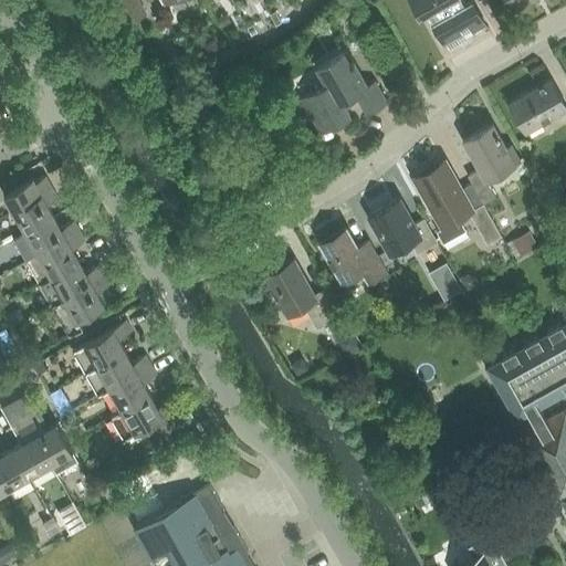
[(111,0),(125,24),(148,11),(140,0),(111,0)]
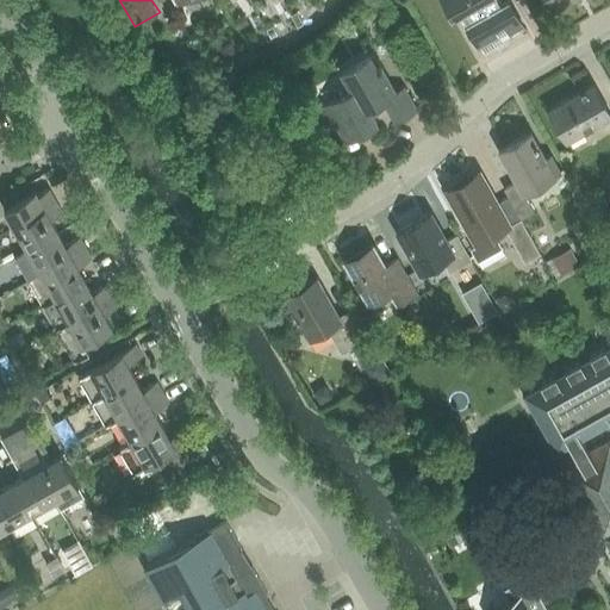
[(481,53),(524,27),(508,0),(442,0),(453,19),(460,14),(481,53)]
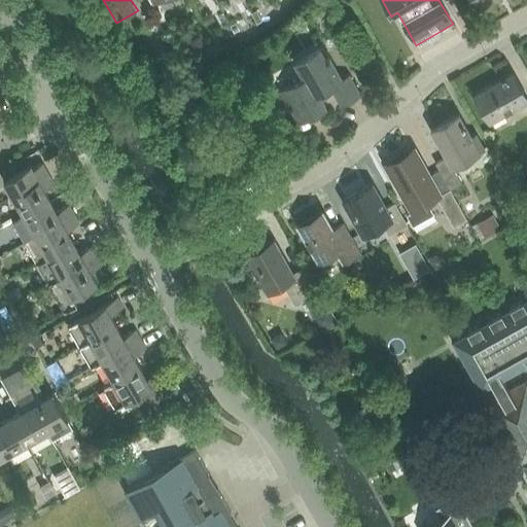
[(472,0),(479,9),(494,0),(472,0)]
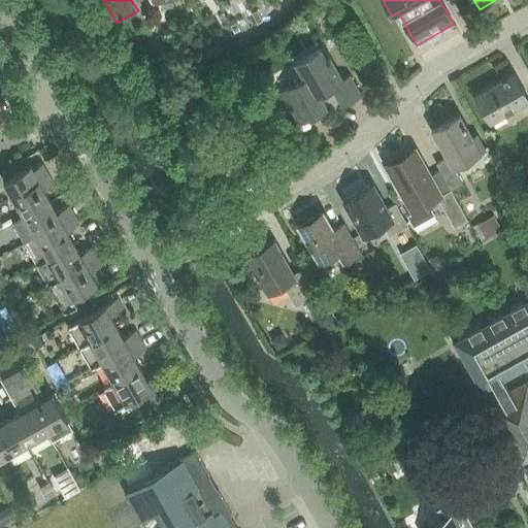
[(257,10),(252,13),(257,24),(262,21),(257,10)]
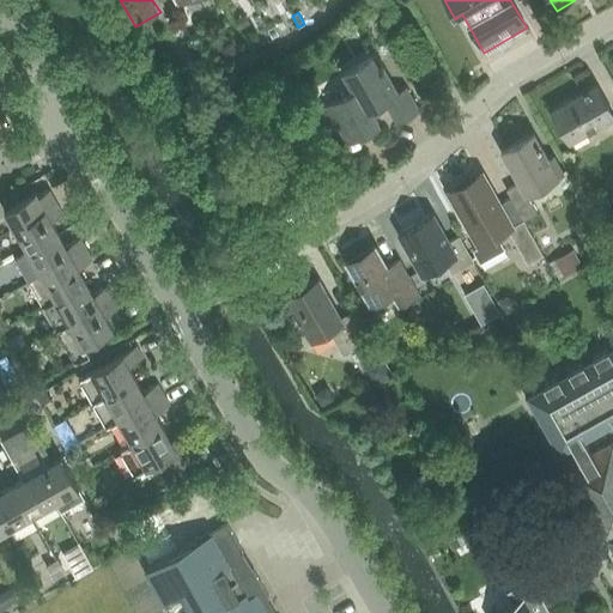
[(244,14),(236,19),(241,29),(250,24),(244,14)]
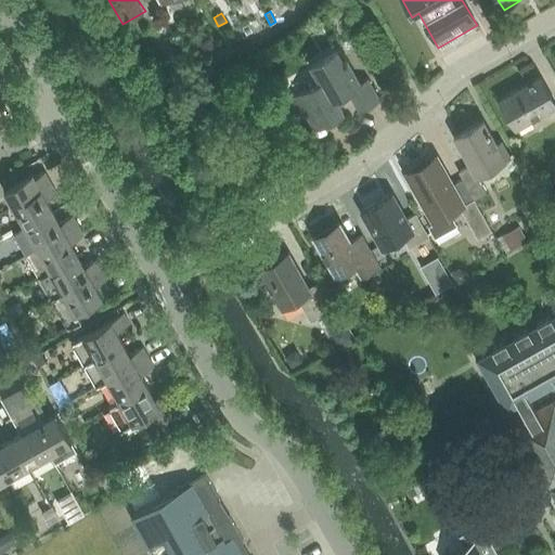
[(320,84),(294,98),(312,130),(344,113),(336,99),(348,92),(359,112),(379,100),(369,79),(360,84),(340,49),(310,66),(320,84)]
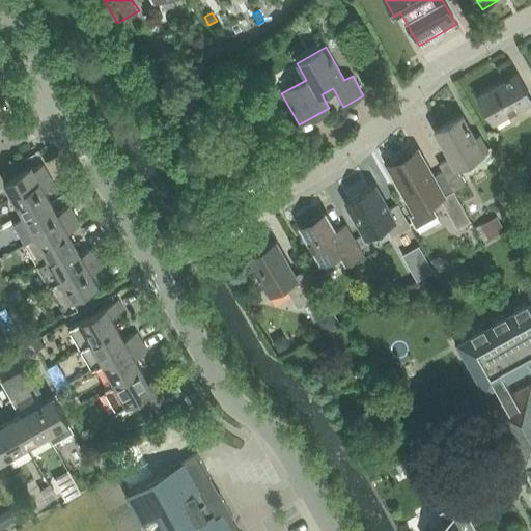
[(347,49),(345,53),(347,57),(353,57),(355,53),(352,49),(347,49)]
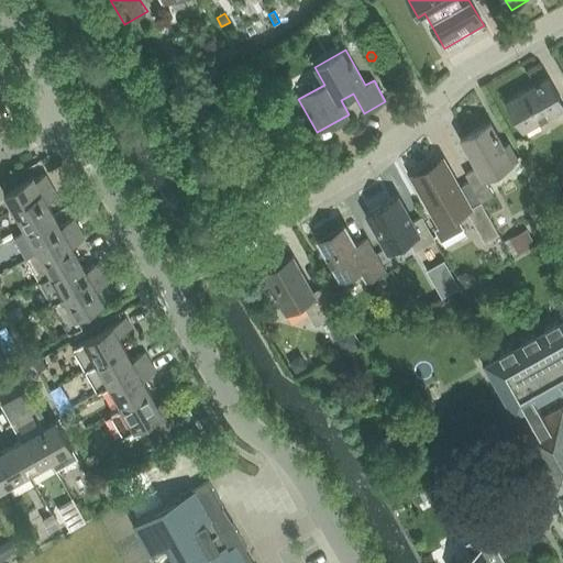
[(562,107),(562,105),(548,78),(507,101),(522,130),(562,107)]
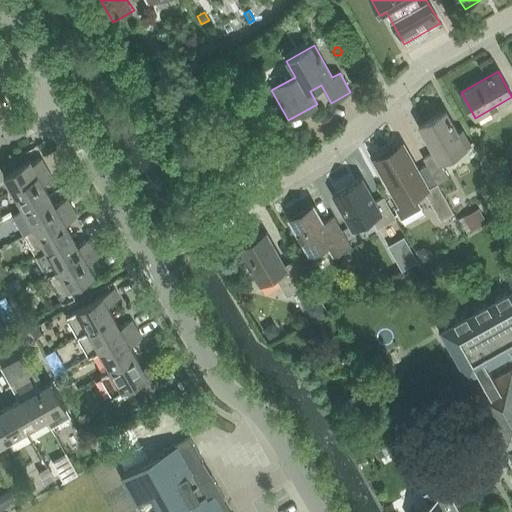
[(446,111),(419,126),(434,153),(423,159),(438,184),(449,177),(440,163),(467,148),(446,111)]
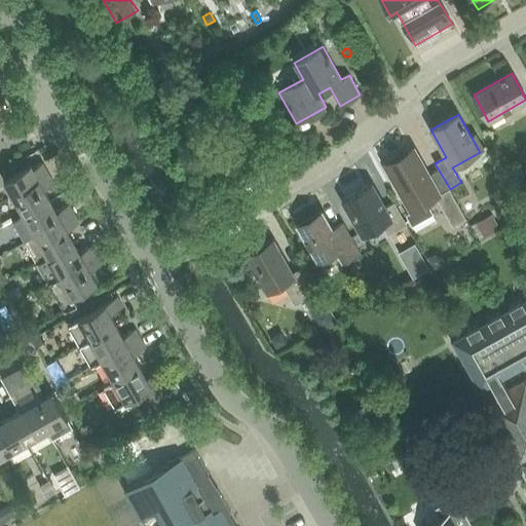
[(385,166),(411,211),(406,214),(412,225),(434,213),(425,199),(438,192),(414,150),(385,166)]
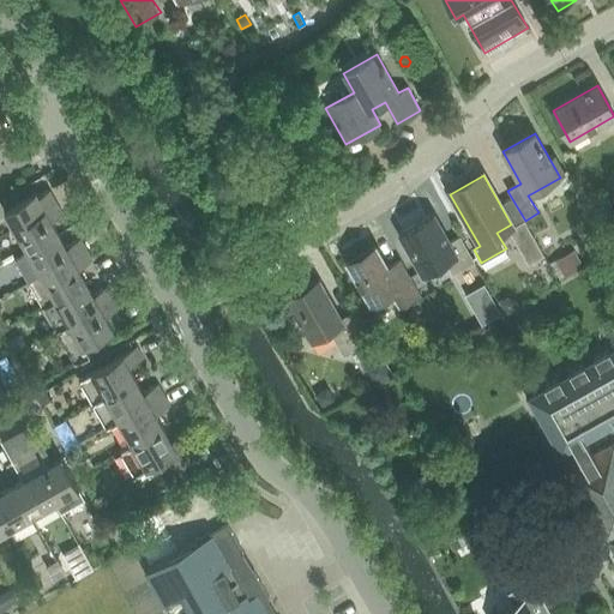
[(26,252),(56,234),(49,222),(61,215),(48,191),(29,203),(26,198),(4,211),(26,252)]
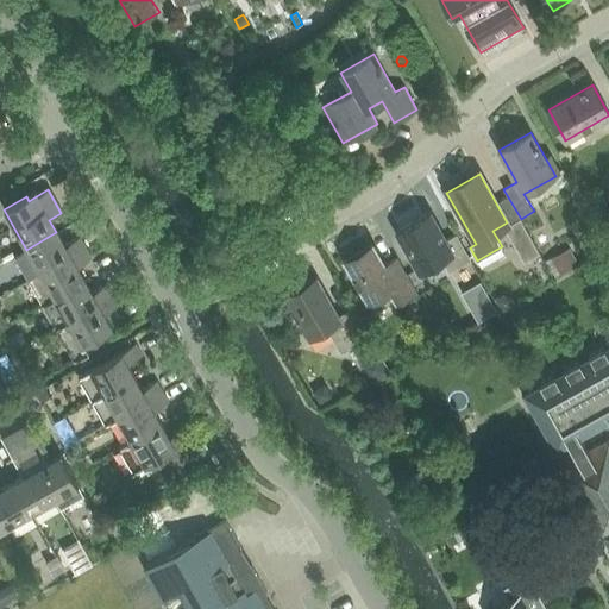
[(375,205),(366,211),(380,231),(388,225),(375,205)]
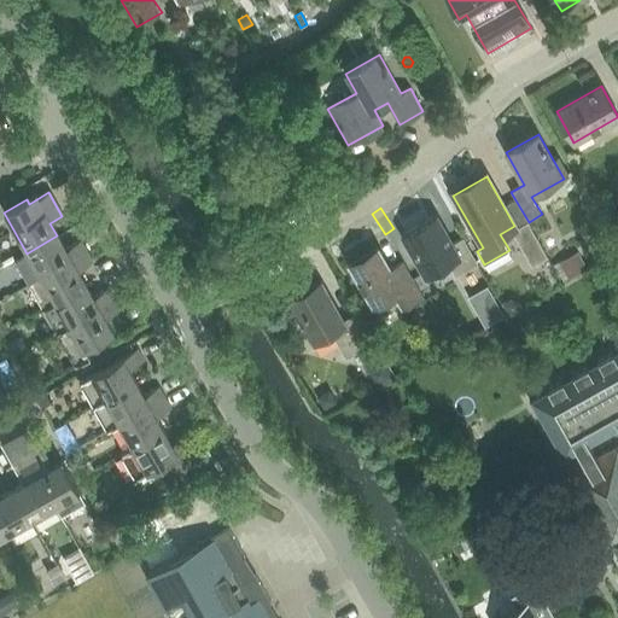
[(402,234),(425,277),(449,262),(458,275),(478,263),(464,238),(453,244),(436,215),(402,234)]
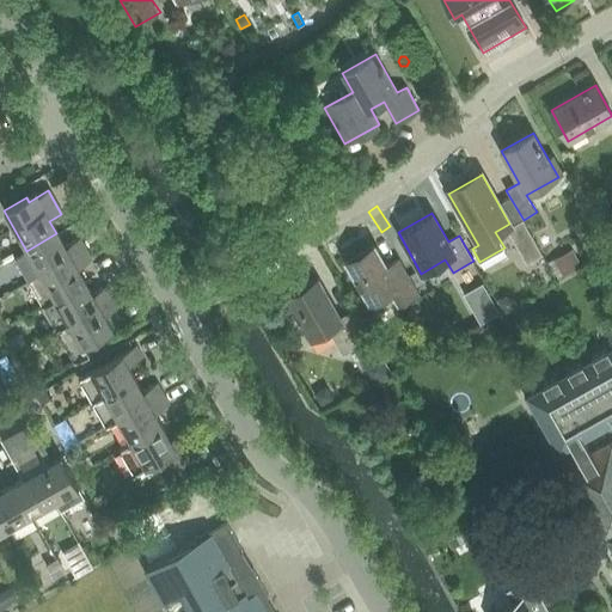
[(524,221),(509,230),(528,263),(543,255),(524,221)]
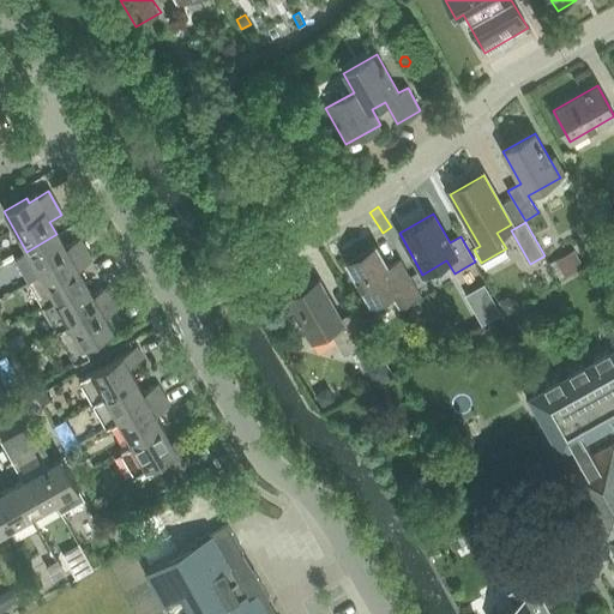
[(85,250),(79,238),(64,247),(56,234),(26,252),(14,259),(29,283),(85,250)]
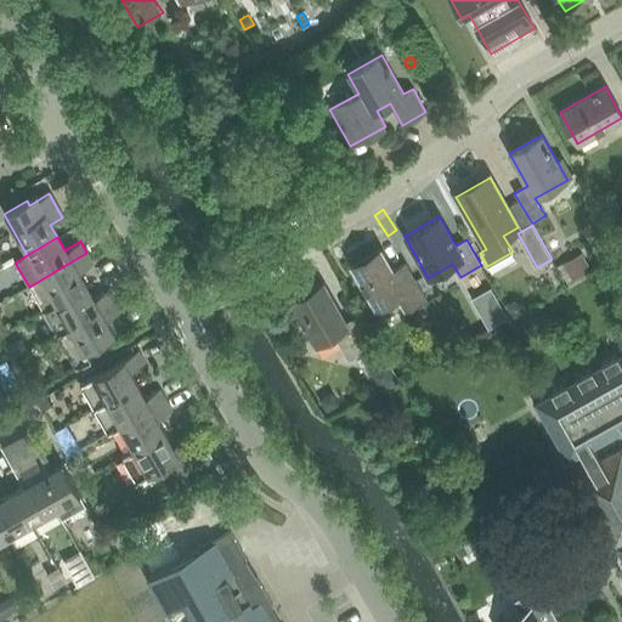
[(382,249),(351,266),(377,310),(397,298),(405,311),(427,299),(406,264),(394,271),(382,249)]
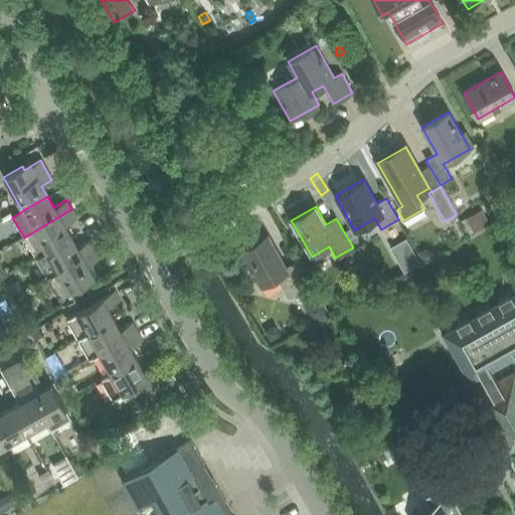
[(71,209),(24,237),(35,256),(45,250),(71,236),(65,225),(77,218),(71,209)]
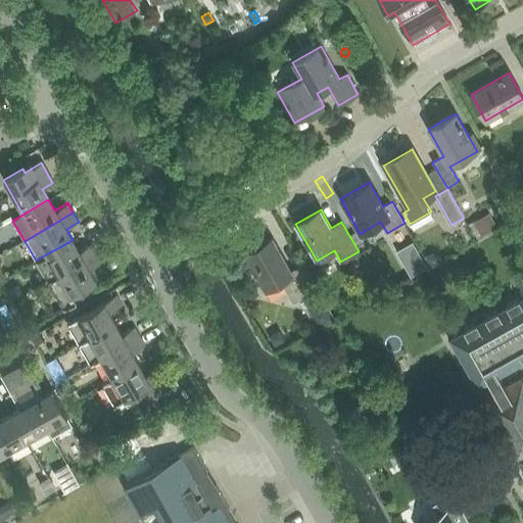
[(488,215),(469,224),(476,237),(494,227),(488,215)]
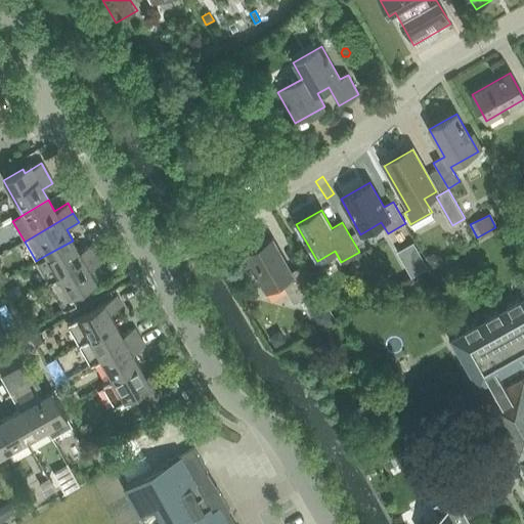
[(523,235),(511,243),(523,266),(523,235)]
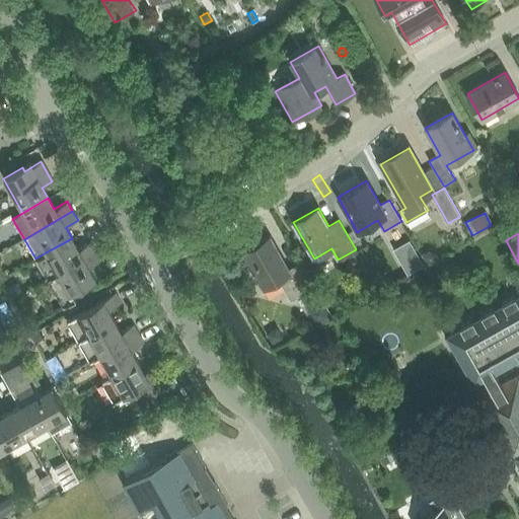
[(270,235),(241,251),(263,289),(279,280),(291,301),(315,287),(301,262),(289,269),(270,235)]
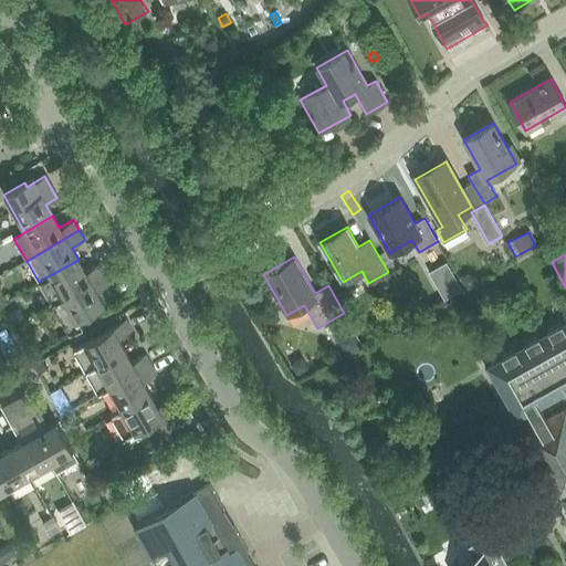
[(50,275),(63,297),(104,274),(98,263),(85,271),(79,260),(50,275)]
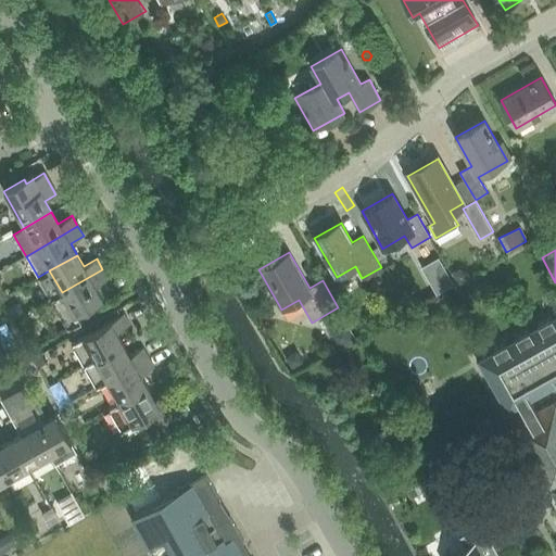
[(95,286),(108,278),(102,269),(62,292),(51,299),(68,329),(81,320),(77,313),(102,299),(95,286)]
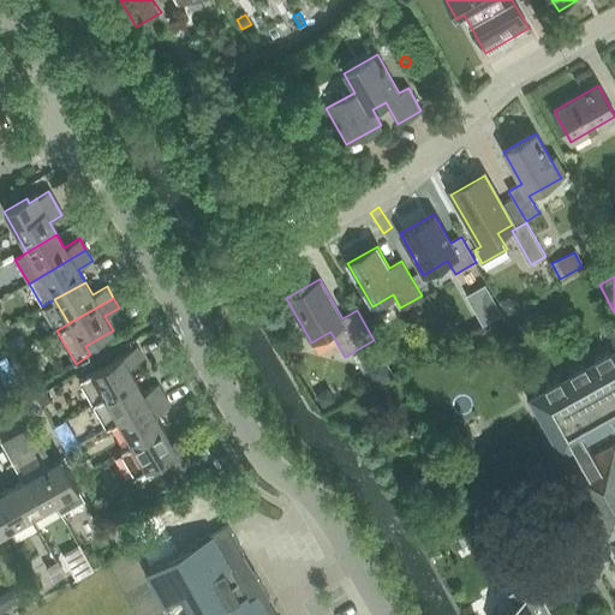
[(507,298),(500,303),(507,315),(519,308),(514,300),(507,298)]
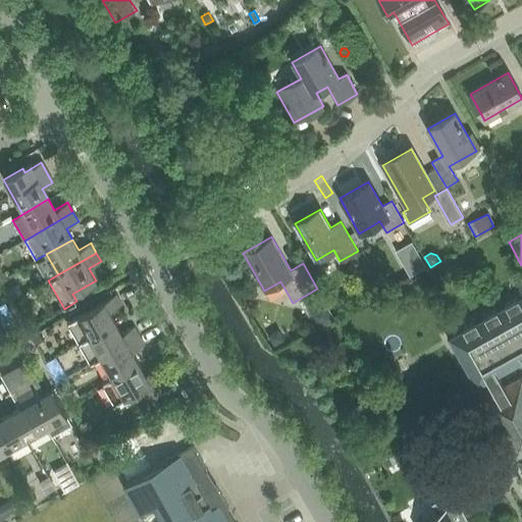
[(420,258),(405,266),(410,275),(425,267),(420,258)]
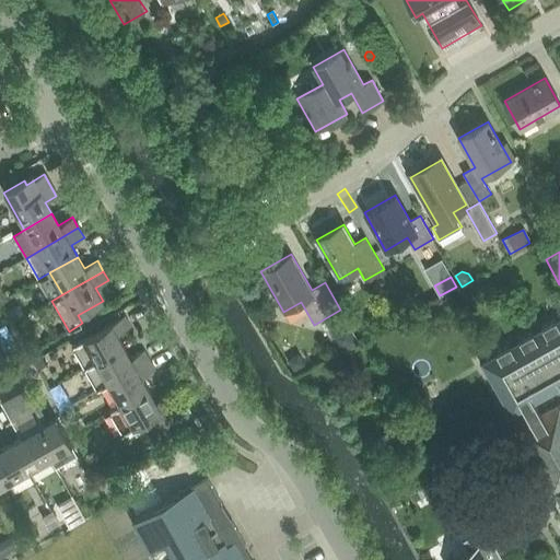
[(19,304),(8,311),(13,322),(25,315),(19,304)]
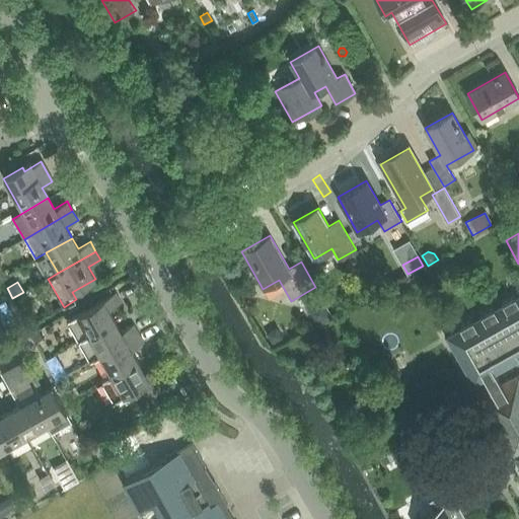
[(68,320),(79,342),(116,320),(109,309),(122,302),(117,293),(68,320)]
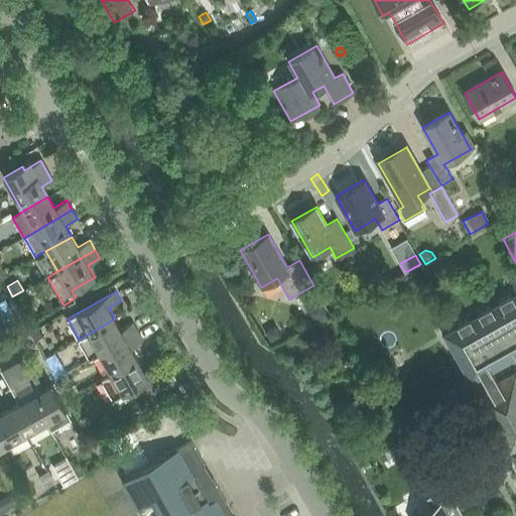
[(467,323),(444,335),(456,356),(472,385),(484,379),(490,389),(475,398),(507,457),(509,456),(515,469),(515,375),(500,384),(494,374),(494,373),(508,366),(515,362),(515,361),(515,295),(510,299),(502,303),(488,310),(473,318),(467,323)]
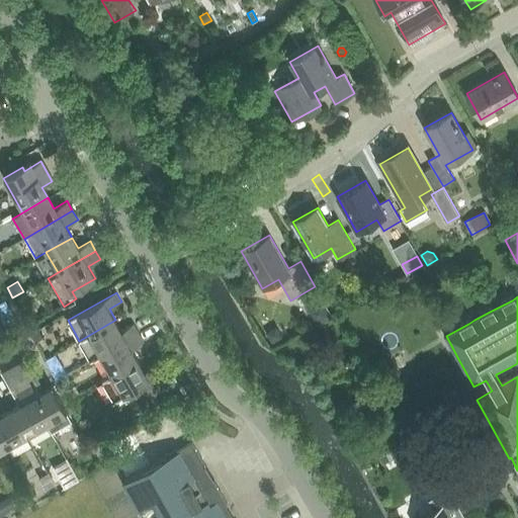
[(25,299),(16,304),(20,312),(29,307),(25,299)]
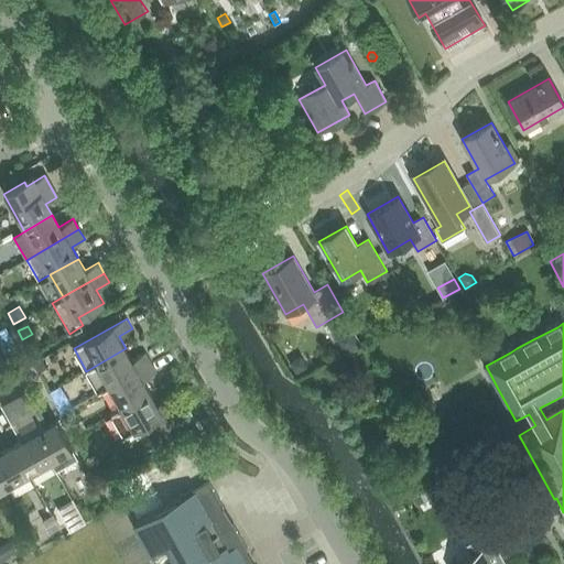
[(6,327),(0,331),(0,342),(8,357),(19,350),(6,327)]
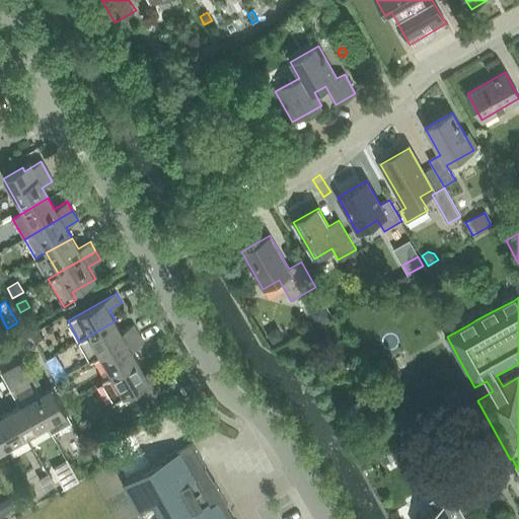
[(320,305),(310,311),(317,324),(327,318),(320,305)]
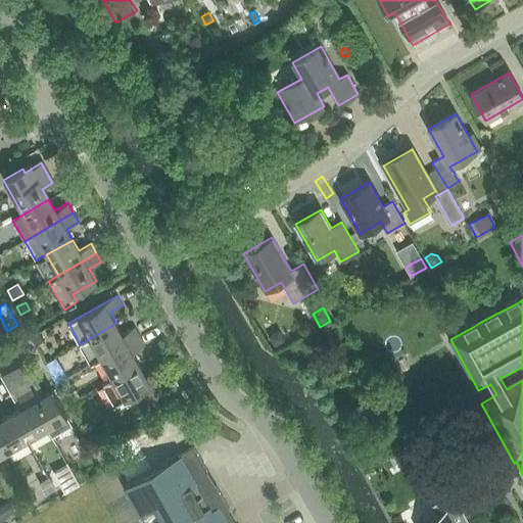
[(116,323),(80,344),(92,364),(102,358),(141,335),(136,326),(123,334),(116,323)]
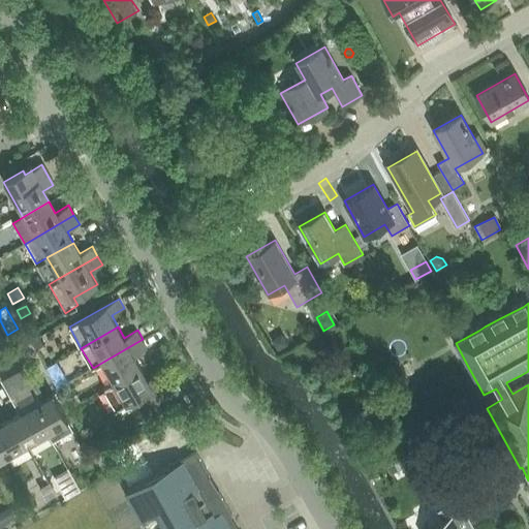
[(38,337),(31,341),(36,350),(43,346),(38,337)]
